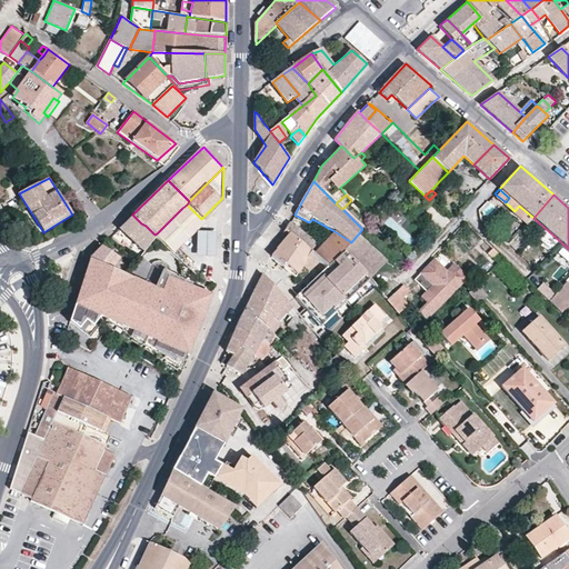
[(346,206),(342,209),(355,221),(358,218),(346,206)]
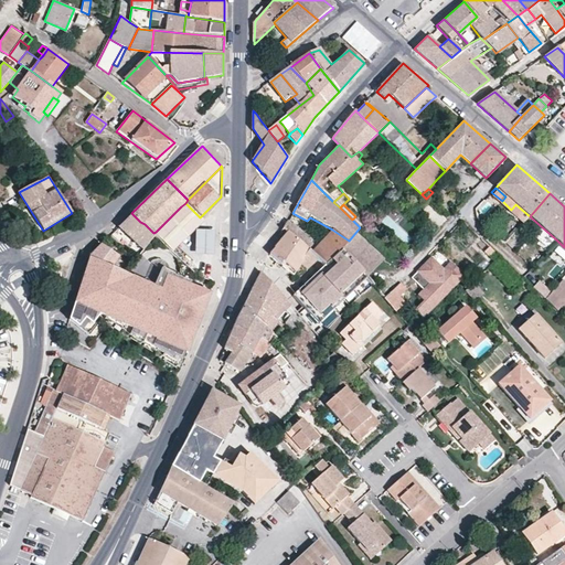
[(515,204),(511,210),(519,216),(523,211),(515,204)]
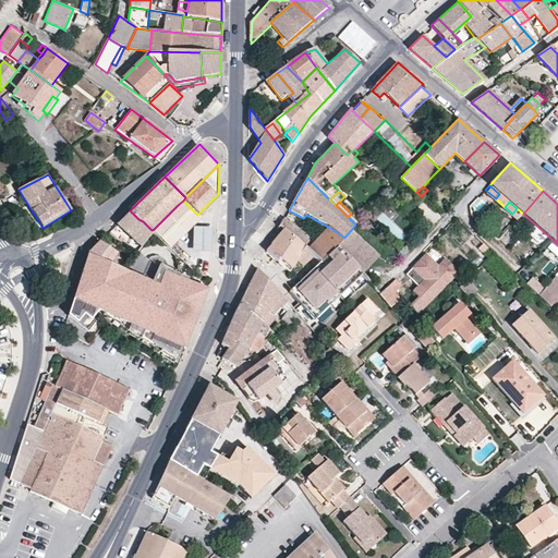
[(130,210),(118,223),(126,232),(138,219),(130,210)]
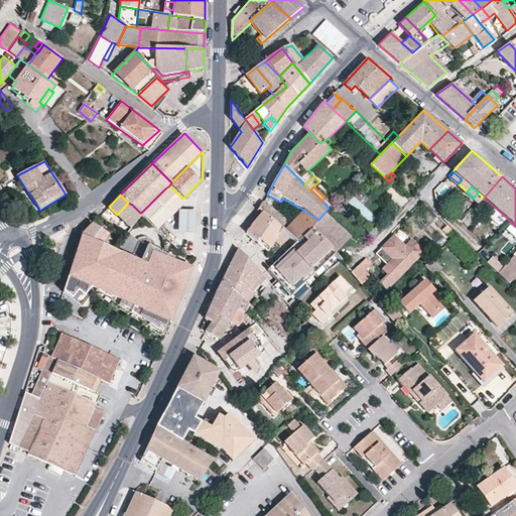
[(329,208),(332,204),(325,198),(321,201),(329,208)]
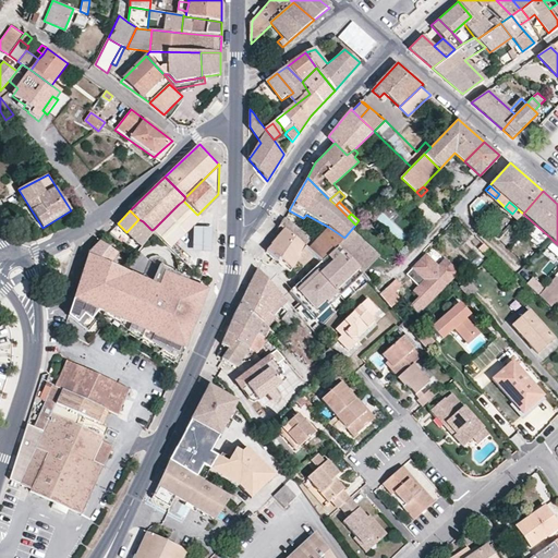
[(523,214),(519,218),(529,228),(533,222),(523,214)]
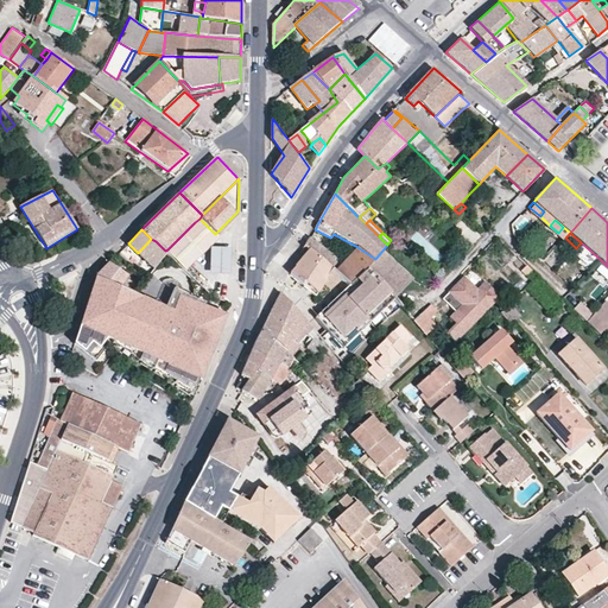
[(310,235),(305,244),(330,267),(336,261),(322,248),(310,235)]
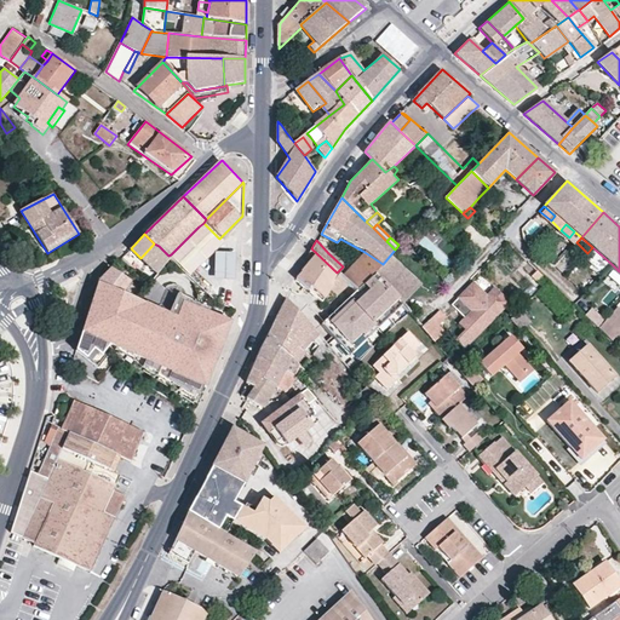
[(141,258),(145,262),(159,246),(154,244),(141,258)]
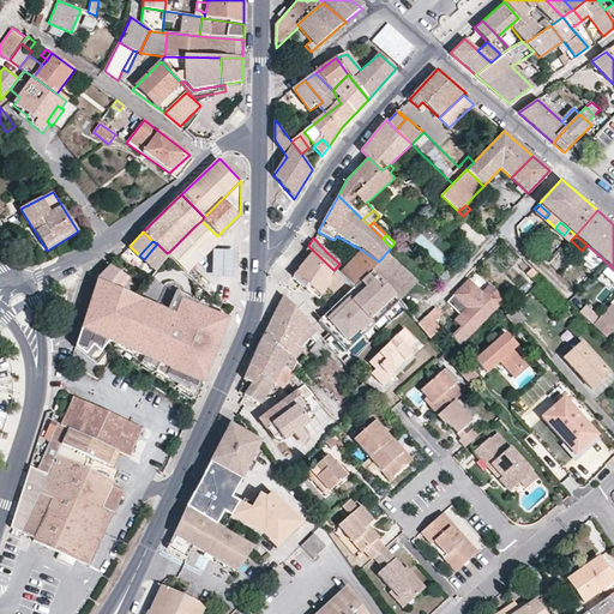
[(144,259),(156,270),(169,256),(167,253),(157,244),(144,259)]
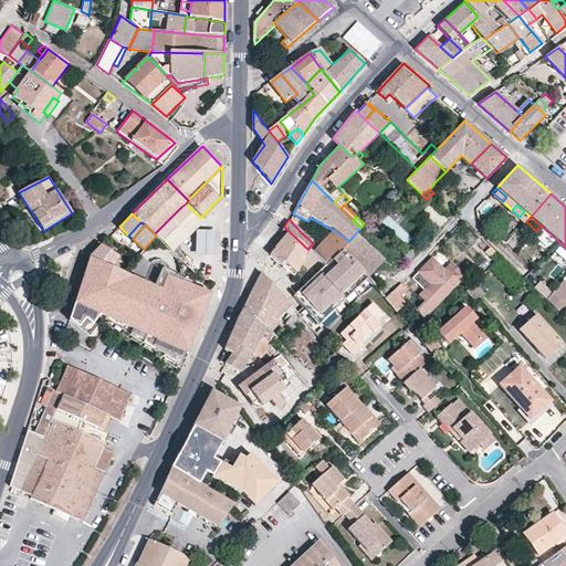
[(536,231),(534,234),(551,250),(558,241),(541,226),(536,231)]
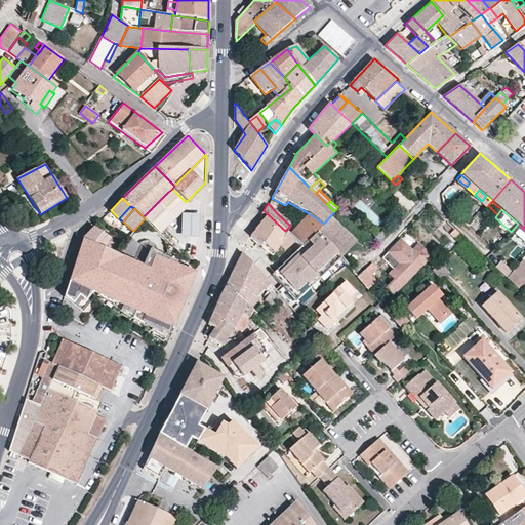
[(249,235),(250,236),(273,256),(282,246),(290,238),(288,235),(285,231),(264,210),(249,235)]
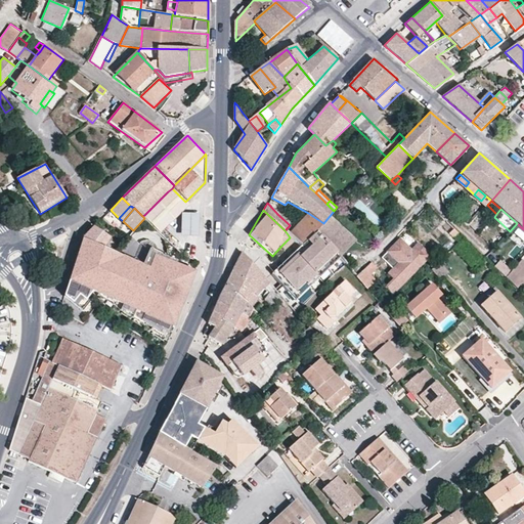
[(195,234),(195,212),(178,212),(178,234),(195,234)]
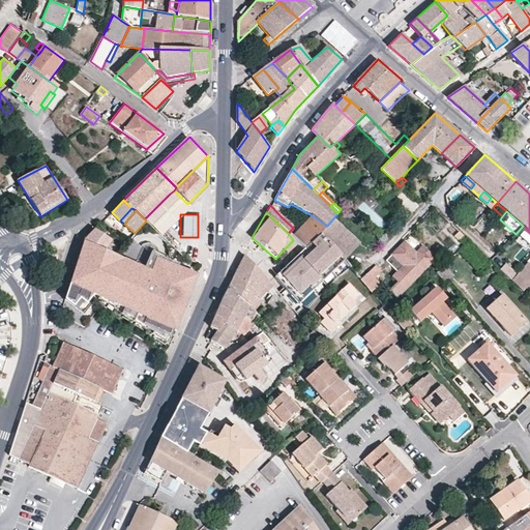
[(327,226),(312,215),(291,237),(293,240),(303,249),(320,234),(327,226)]
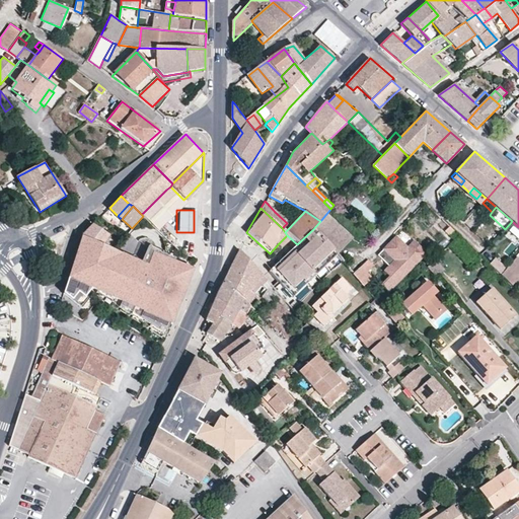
[(320,221),(313,229),(335,253),(337,254),(352,239),(325,215),(320,221)]
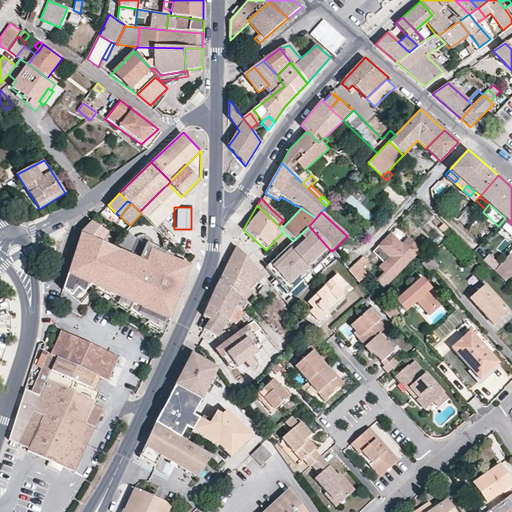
[(89,220),(76,232),(99,241),(106,231),(89,220)]
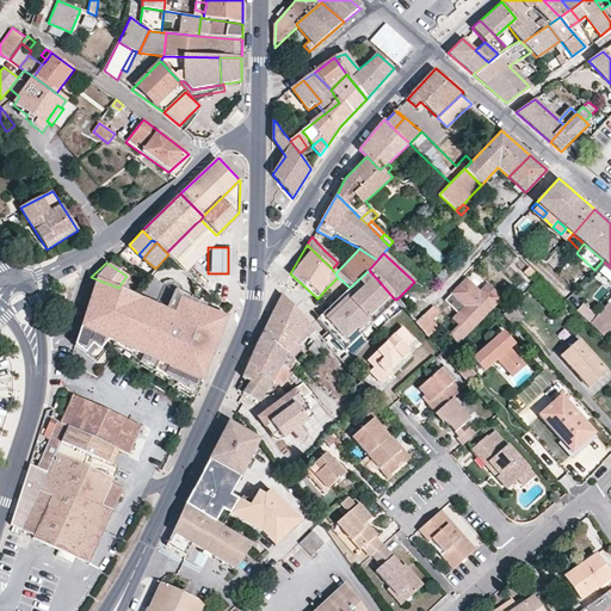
[(350,308),(364,295),(378,313),(394,298),(369,270),(350,288),(338,277),(328,287),(333,291),(339,296),(350,308)]
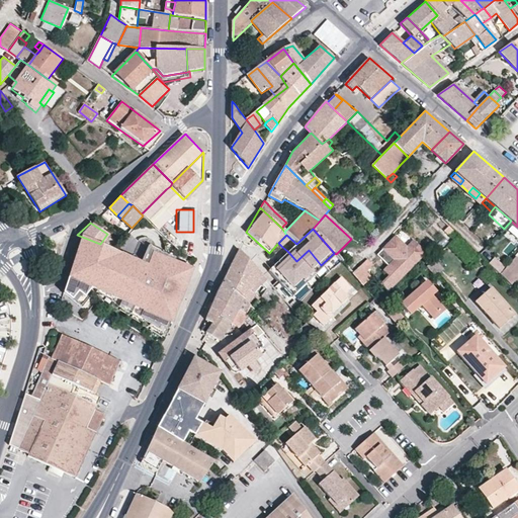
[(168,322),(188,270),(150,251),(146,263),(100,244),(77,235),(65,277),(168,322)]
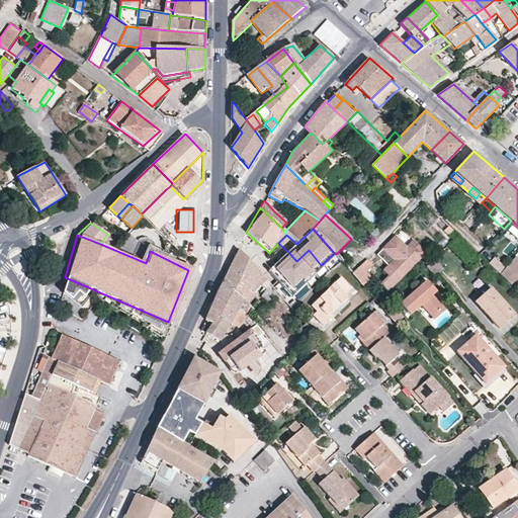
[(407,249),(396,238),(382,251),(394,261),(383,272),(390,278),(382,286),(390,292),(424,256),(411,244),(407,249)]
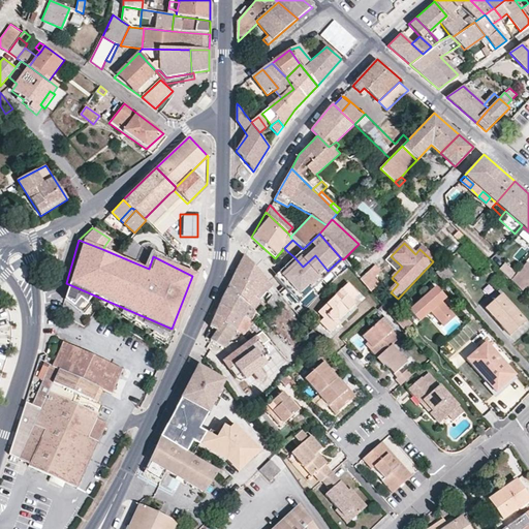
[(245,255),(235,273),(254,294),(256,297),(265,288),(272,294),(276,290),(265,278),(250,261),(245,255)]
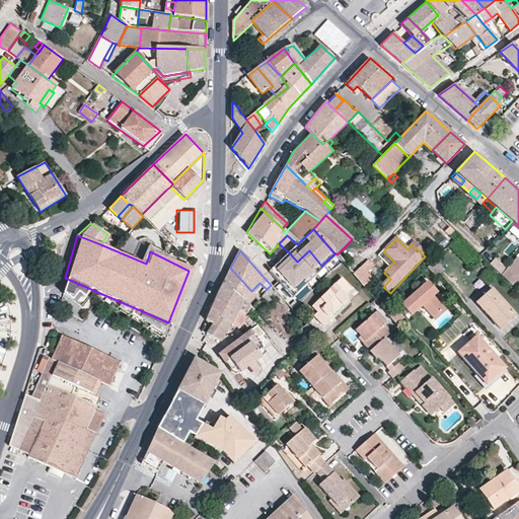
[(313,273),(321,266),(309,250),(297,262),(310,276),(313,273)]
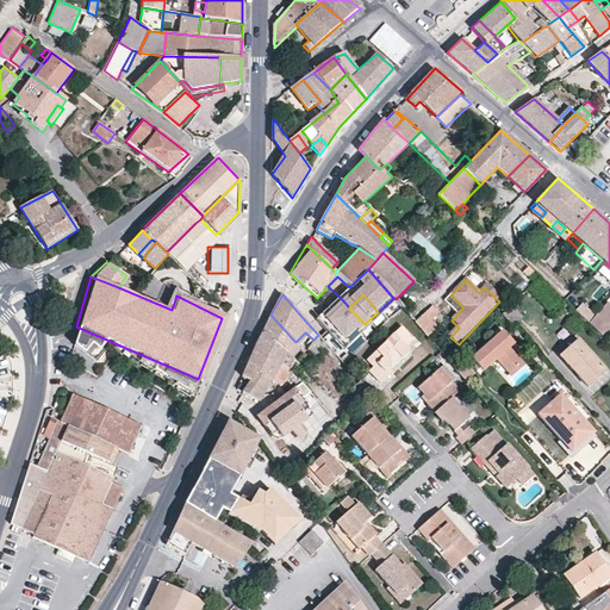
[(349,307),(338,296),(318,316),(325,329),(318,335),(325,343),(331,338),(341,350),(336,354),(341,360),(346,365),(378,331),(368,321),(365,324),(349,307)]
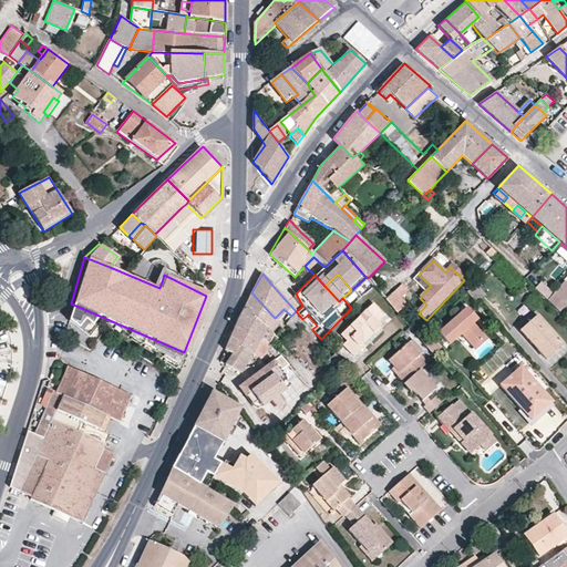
[(342,298),(351,308),(374,287),(368,278),(366,277),(351,290),(342,298)]
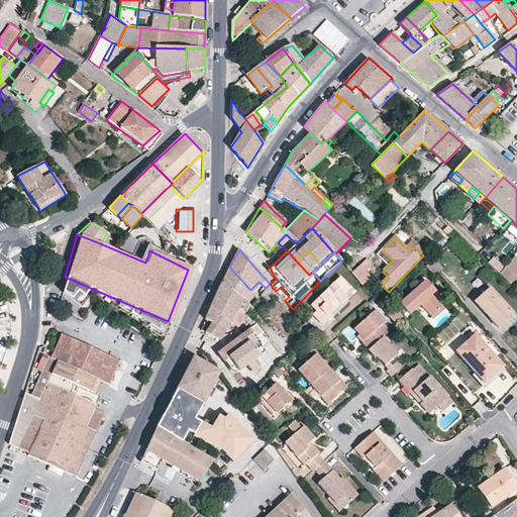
[(516,277),(516,256),(514,254),(498,274),(510,285),(516,277)]
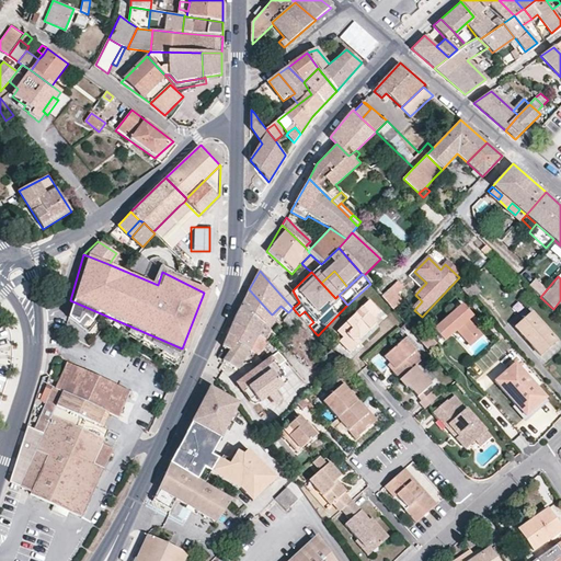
[(527,286),(539,295),(545,287),(533,278),(527,286)]
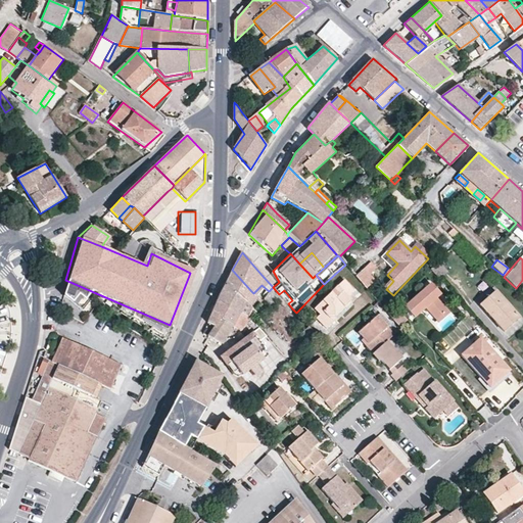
[(375,281),(370,275),(376,269),(370,262),(355,276),(368,288),(375,281)]
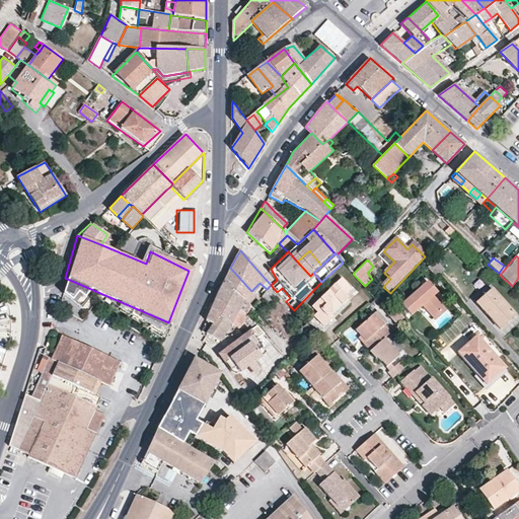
[(230,268),(225,279),(242,297),(249,289),(230,268)]
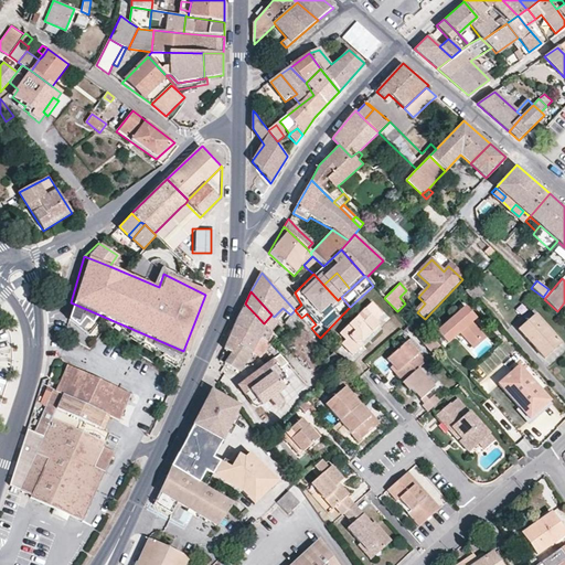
[(382,312),(372,301),(339,333),(345,340),(342,343),(352,354),(363,344),(361,341),(359,331),(365,326),(372,331),(380,324),(375,319),(382,312)]
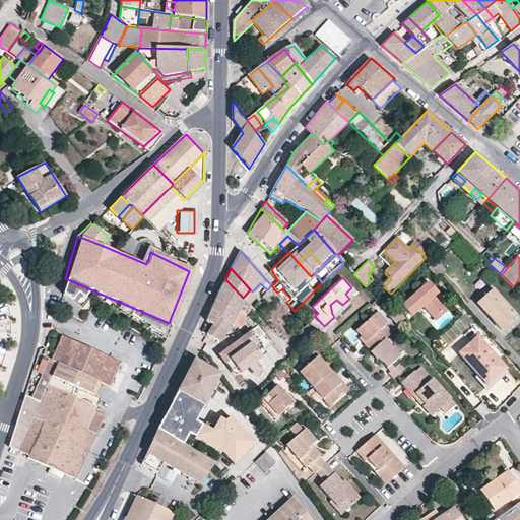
[(225,303),(236,309),(243,298),(225,279),(216,299),(225,303)]
